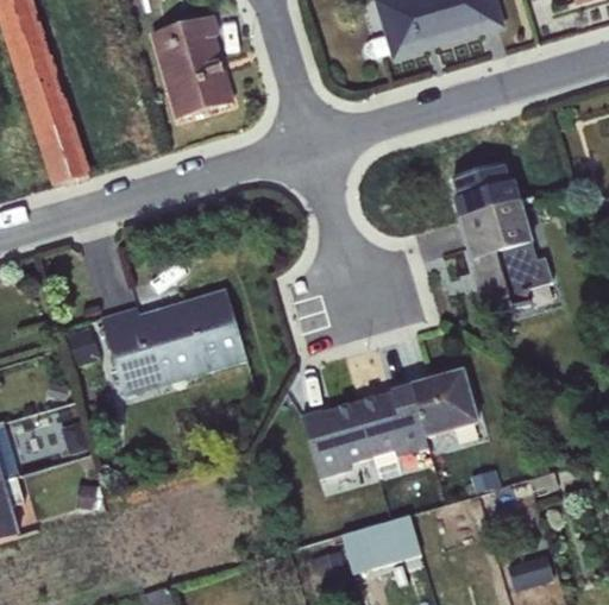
[(0,0),(0,14),(55,187),(89,177),(32,0),(0,0)]
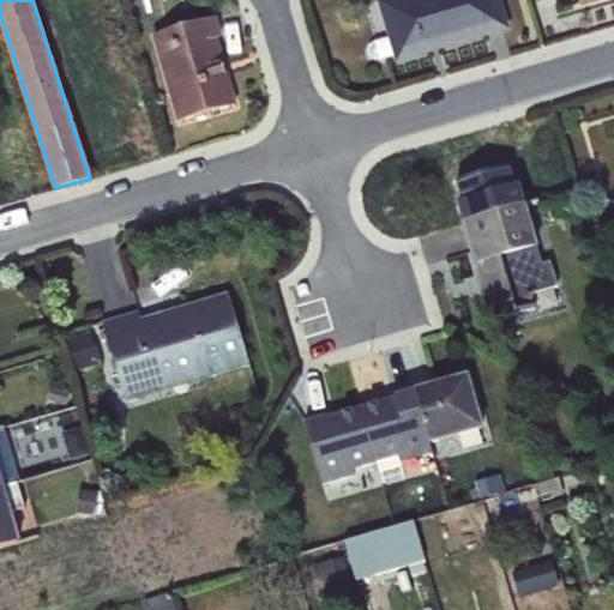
[(373,40),(367,48),(373,58),(398,55),(504,24),(497,0),(378,0),(387,35),(373,40)]
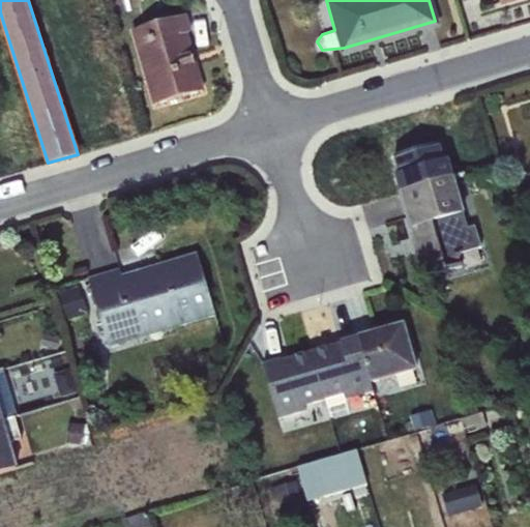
[(185,12),(131,26),(154,103),(203,88),(185,31),(189,30),(185,12)]
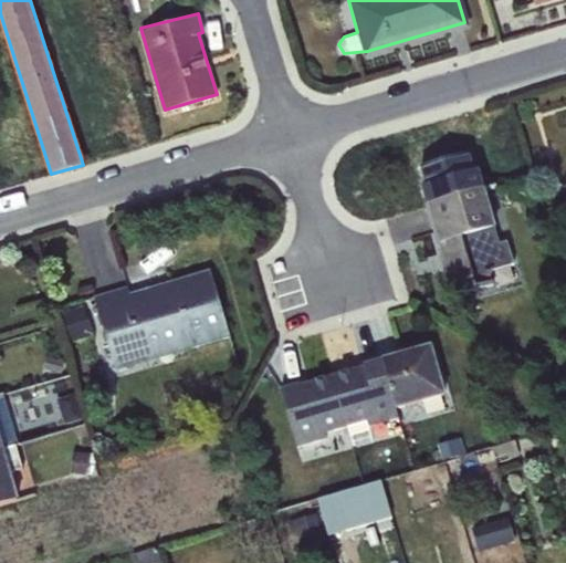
[(421,184),(428,204),(483,187),(478,168),(473,169),(469,150),(420,164),(426,183),(421,184)]
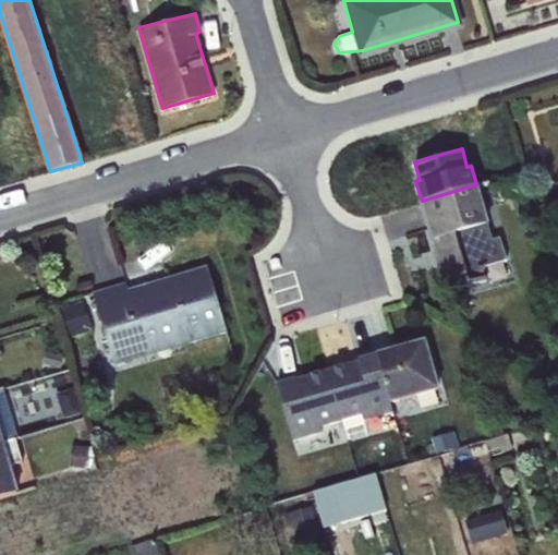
[(435,250),(439,264),(443,274),(455,272),(459,288),(486,281),(482,265),(506,258),(499,236),(490,239),(486,224),(488,222),(476,184),(422,201),(435,250)]
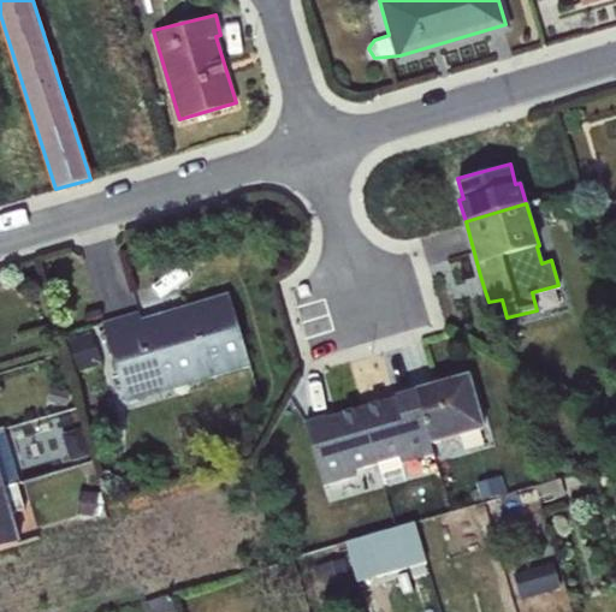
[(143,327),(141,319),(138,310),(102,321),(125,400),(252,368),(229,293),(187,304),(189,314),(143,327)]
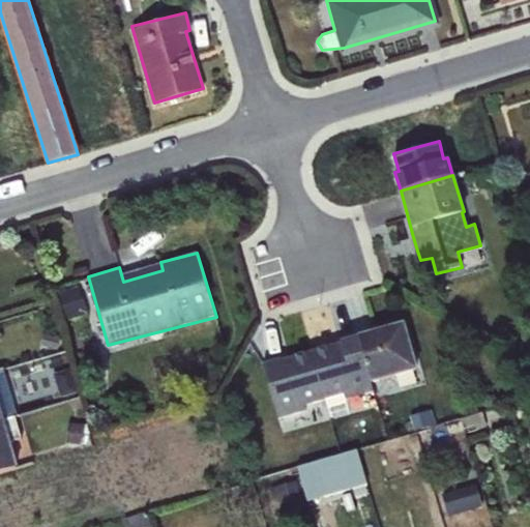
[(160,262),(121,274),(123,282),(163,270),(160,262)]
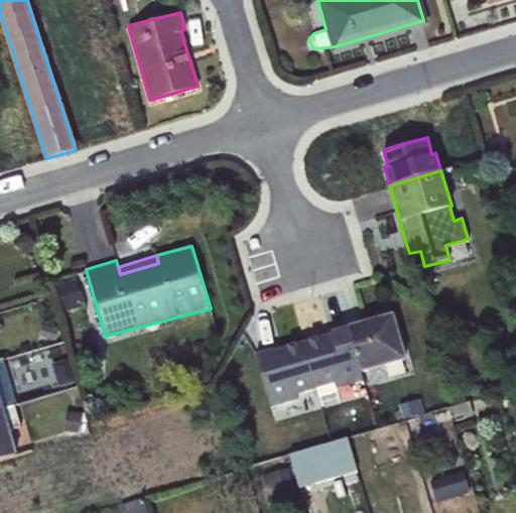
[(76,277),(55,283),(63,309),(84,304),(76,277)]
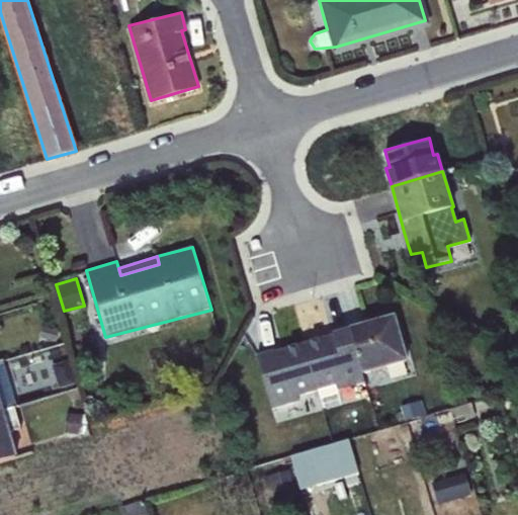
[(394,315),(349,328),(362,373),(407,360),(394,315)]
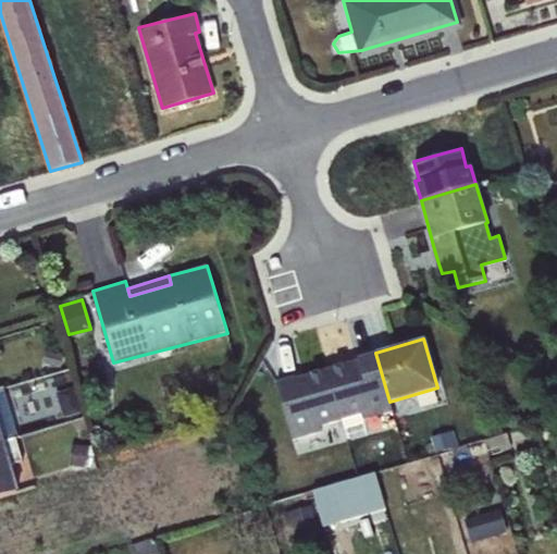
[(327,368),(341,417),(361,411),(362,417),(392,408),(390,402),(375,353),(357,358),(357,359),(327,368)]
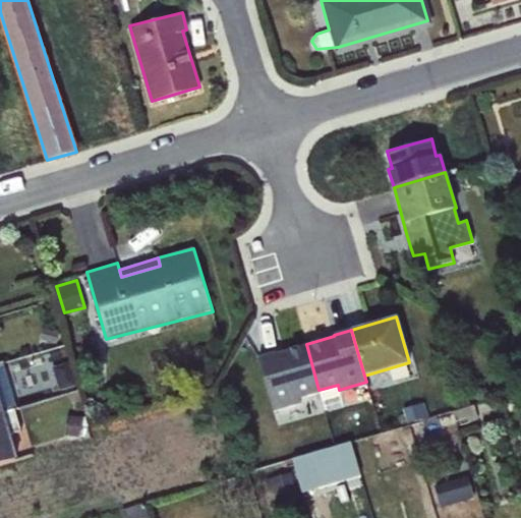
[(319,390),(306,344),(277,352),(277,351),(258,356),(273,409),(300,401),(299,396),(319,390)]
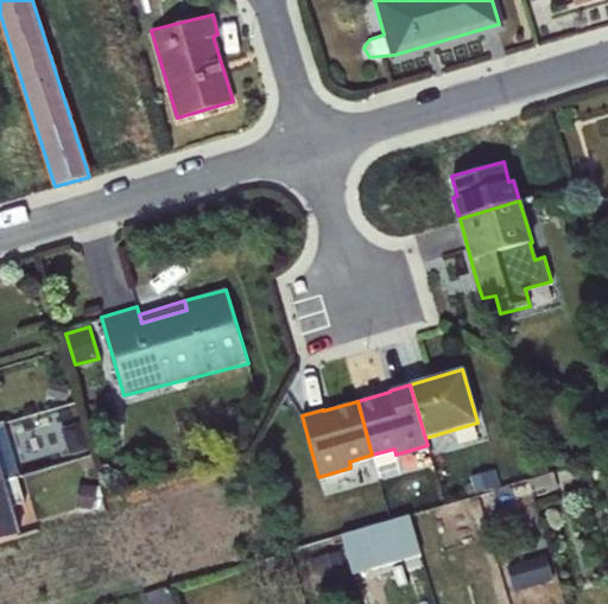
[(0,421),(0,479),(17,476),(18,475),(2,421),(0,421)]
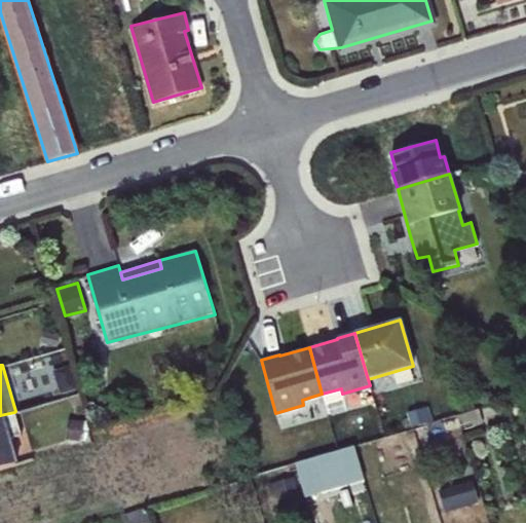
[(71,365),(54,369),(61,393),(77,388),(71,365)]
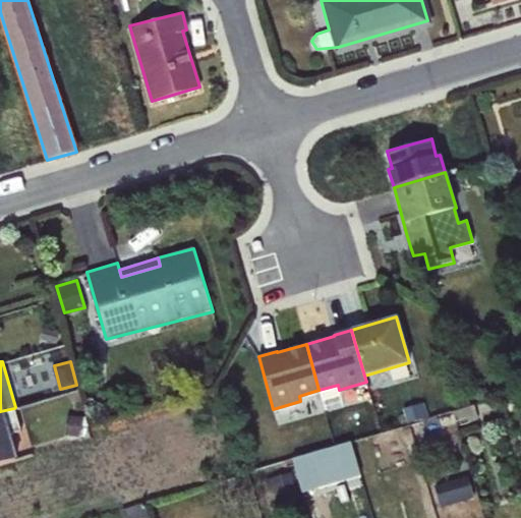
[(98,389),(88,412),(100,418),(105,407),(113,411),(122,395),(106,388),(104,392),(98,389)]
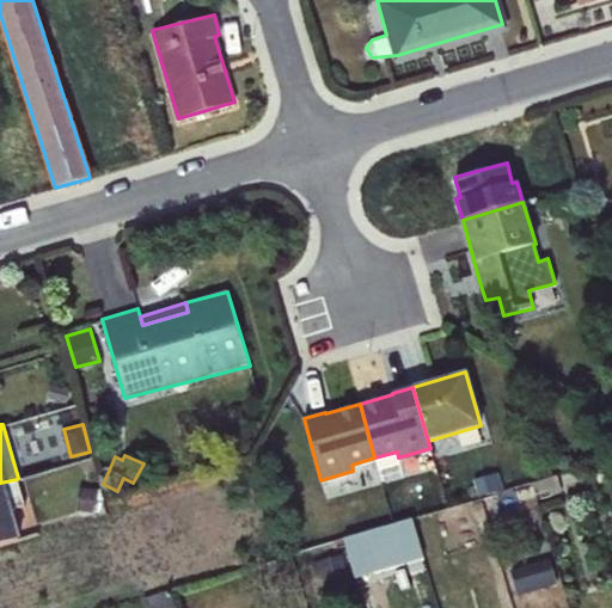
[(497,471),(473,478),(478,495),(502,487),(497,471)]
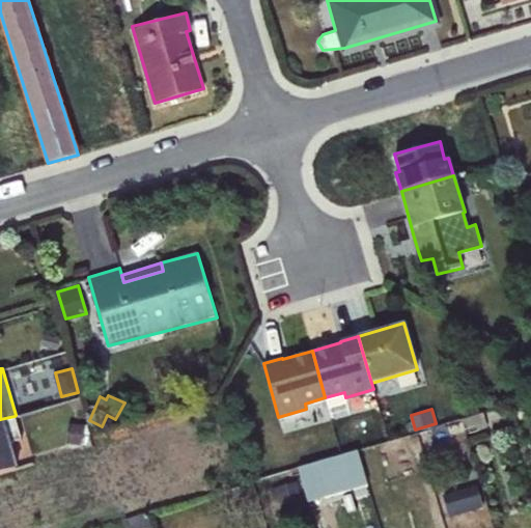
[(482,412),(460,418),(466,433),(487,426),(482,412)]
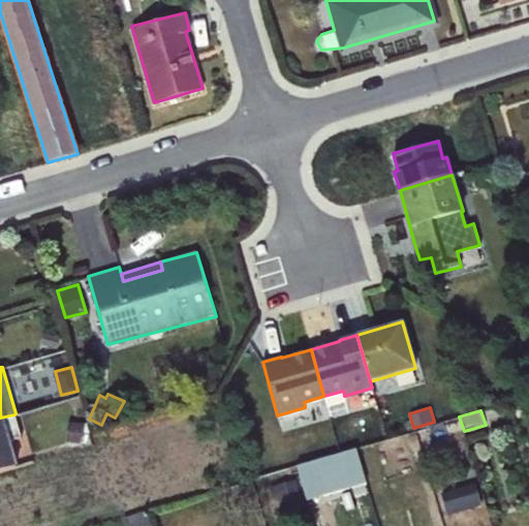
[(14,414),(0,418),(0,469),(17,464),(9,439),(20,436),(14,414)]
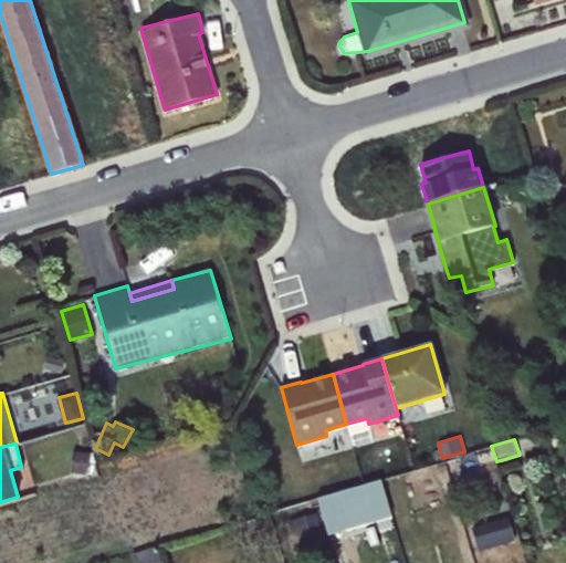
[(73,449),(71,470),(97,473),(93,451),(73,449)]
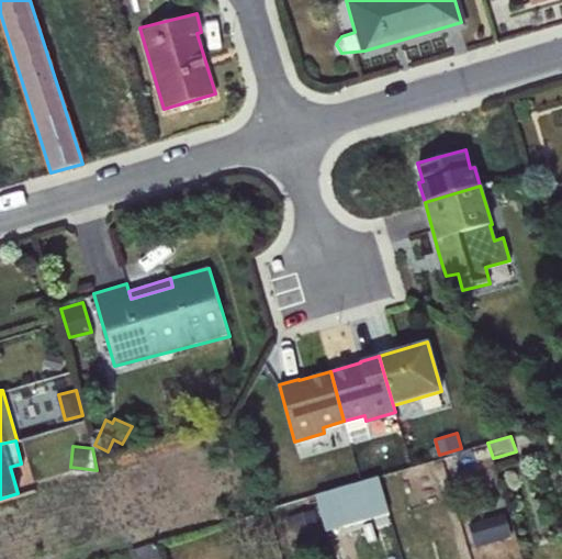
[(379,474),(314,493),(325,530),(390,511),(379,474)]
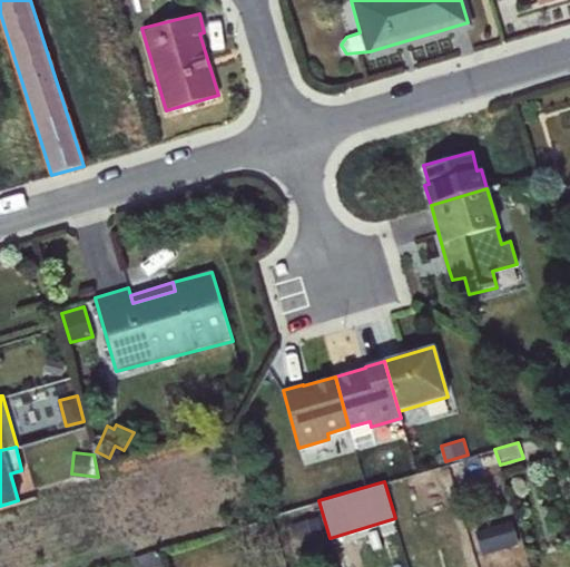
[(318,516),(292,522),(296,541),(323,535),(318,516)]
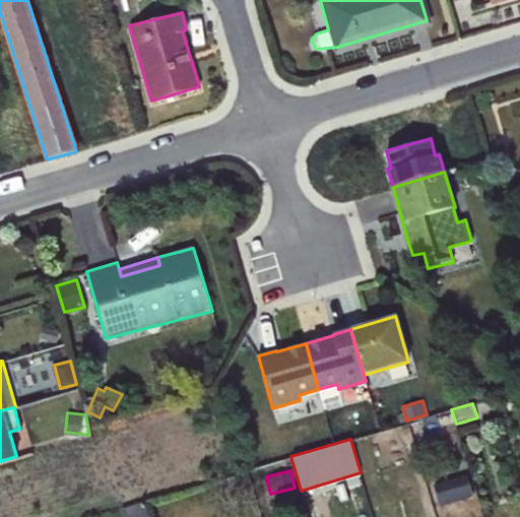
[(465,473),(434,482),(440,503),(471,494),(465,473)]
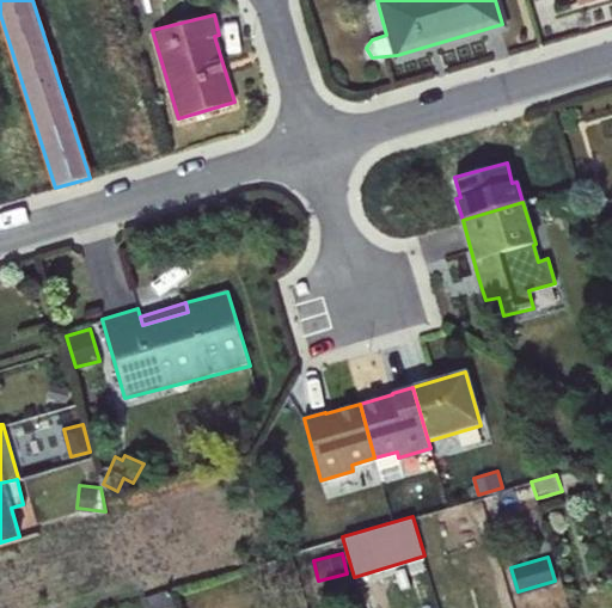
[(173,607),(169,588),(141,595),(145,607),(173,607)]
